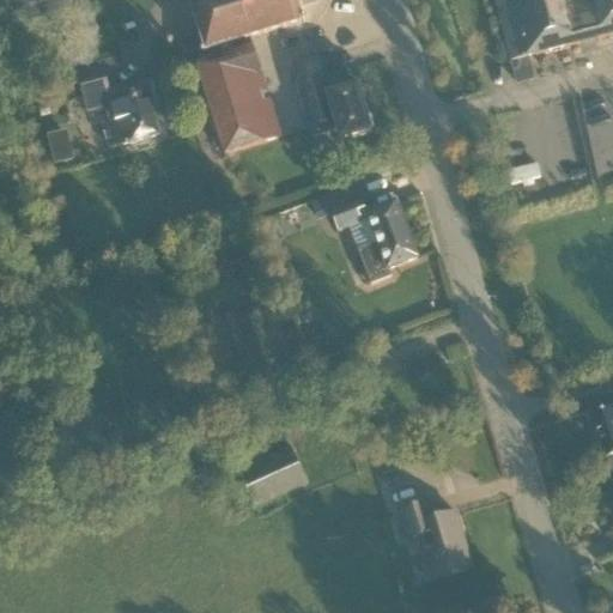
[(189,0),(201,36),(188,40),(192,64),(196,62),(225,156),(281,138),(275,119),(269,102),(263,103),(254,74),(261,72),(252,40),(307,23),(302,7),(322,1),(321,0),(189,0)]
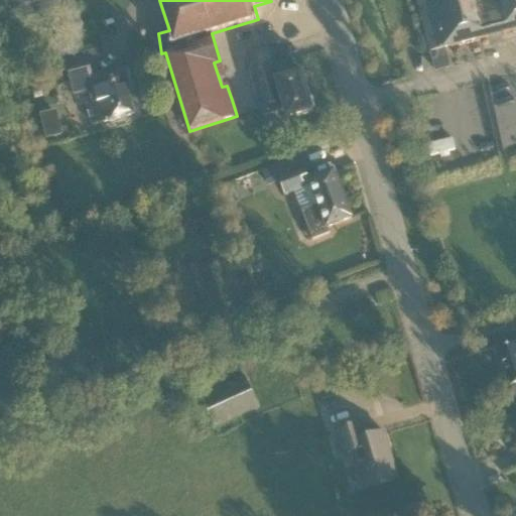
[(515,0),(416,0),(431,52),(515,29),(515,0)]
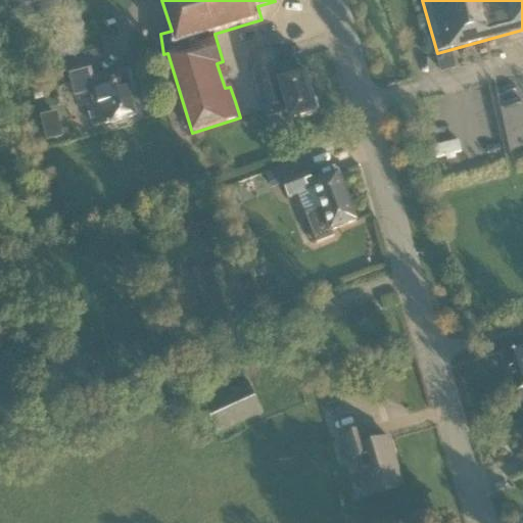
[(14,5),(2,8),(6,24),(18,20),(14,5)]
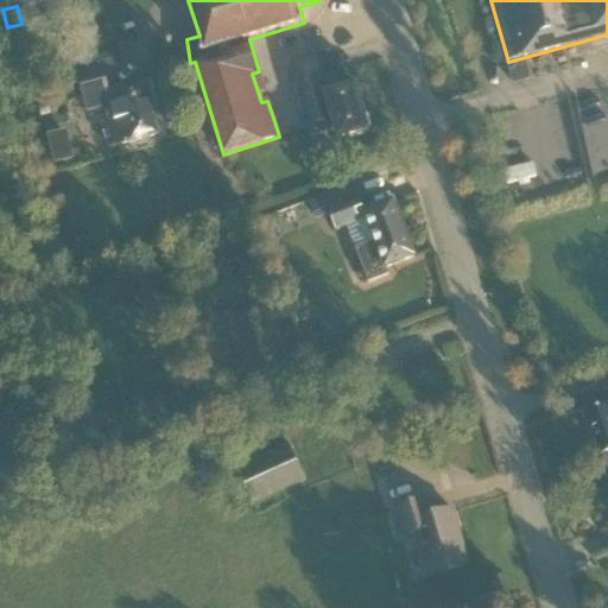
[(325,94),(316,59),(290,67),(310,137),(334,131),(337,141),(369,132),(356,86),(325,94)]
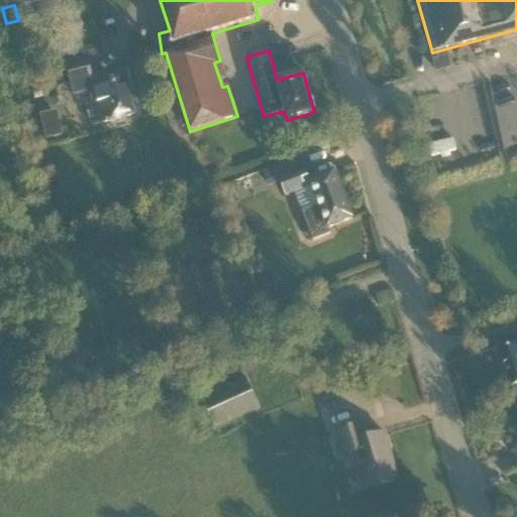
[(93,81),(87,60),(67,65),(75,95),(94,90),(98,103),(88,106),(93,125),(102,123),(135,115),(124,73),(93,81)]
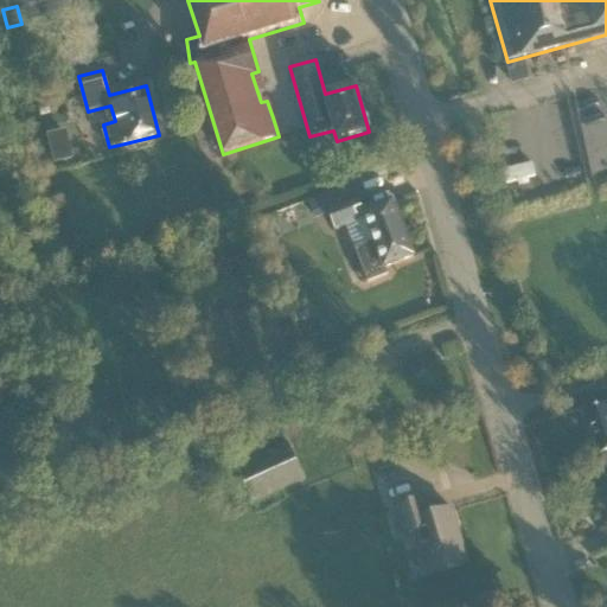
[(52,132),(57,163),(77,159),(74,128),(52,132)]
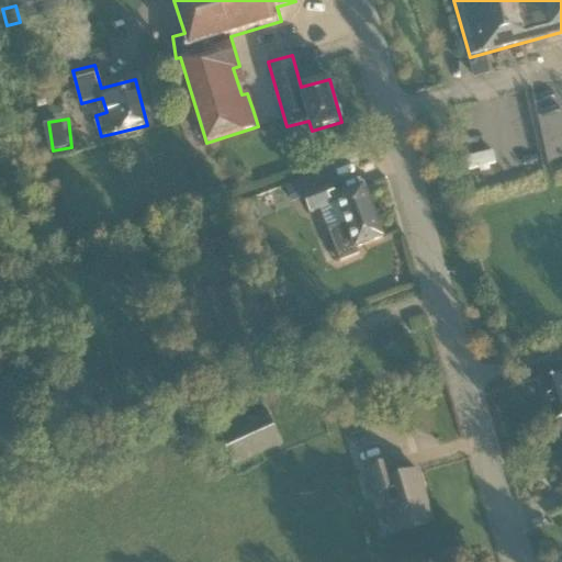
[(338,202),(347,224),(328,231),(340,262),(360,255),(357,248),(383,238),(363,187),(337,197),(330,181),(302,192),(311,213),(338,202)]
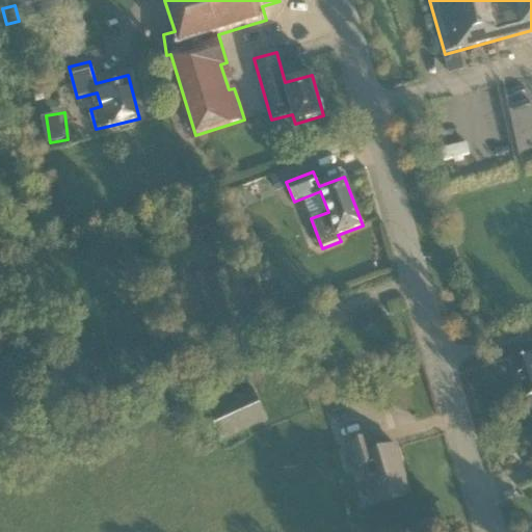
[(31,264),(34,280),(47,276),(44,262),(31,264)]
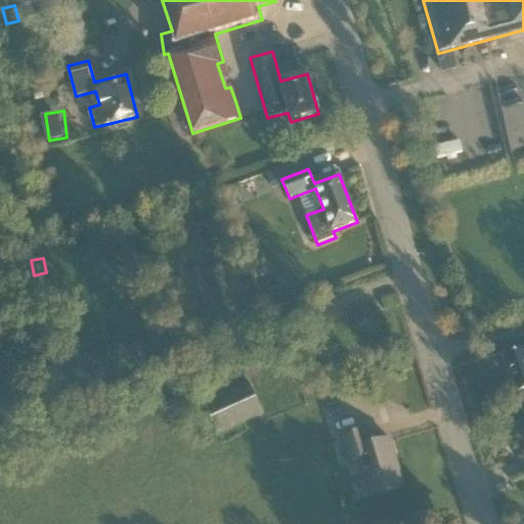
[(523,349),(505,355),(516,393),(523,390),(523,349)]
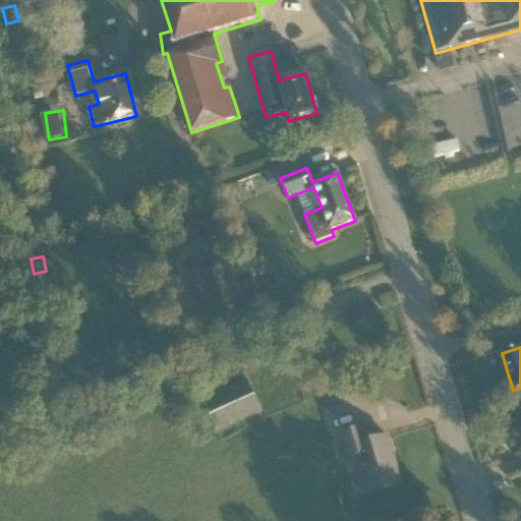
[(262,411),(248,381),(203,401),(217,431),(262,411)]
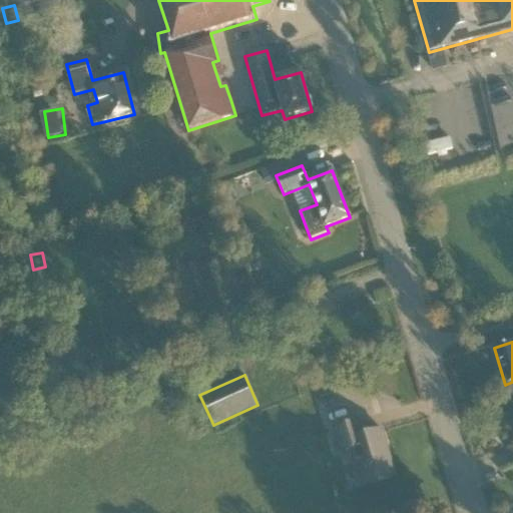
[(363,436),(359,422),(333,430),(340,453),(350,449),(361,487),(396,476),(382,430),(363,436)]
